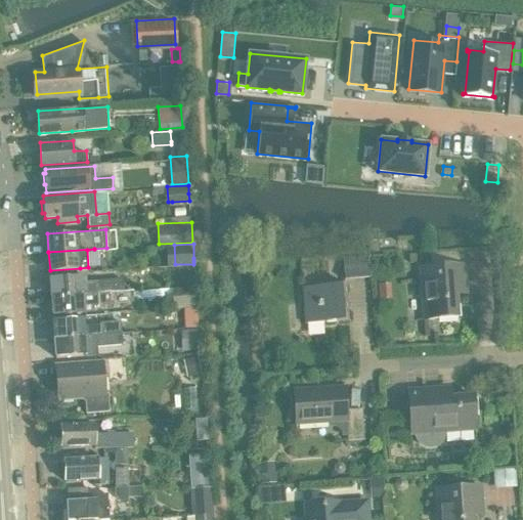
[(345,277),(372,275),(369,254),(343,256),(345,277)]
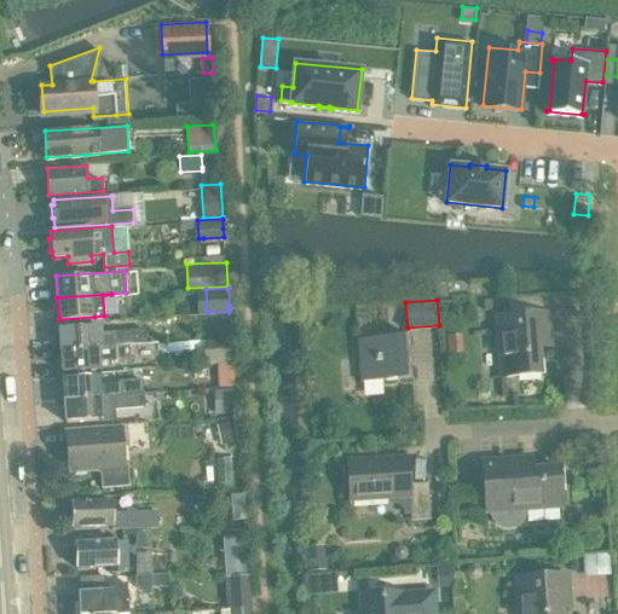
[(502,374),(541,371),(538,331),(550,331),(549,311),(498,313),(502,374)]
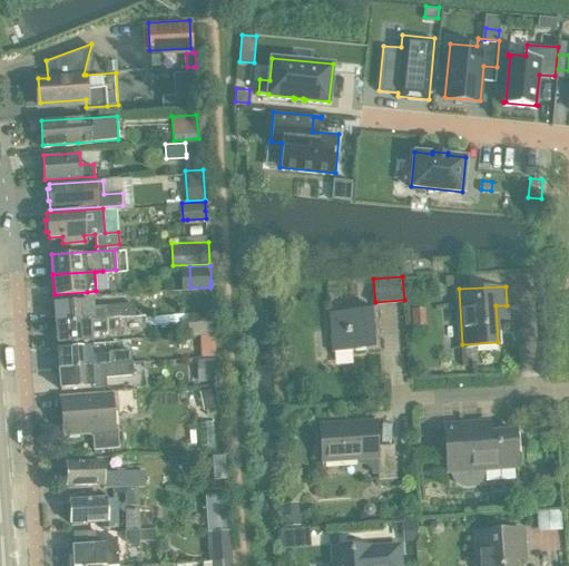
[(55,301),(57,321),(119,316),(119,315),(135,314),(134,302),(107,303),(107,306),(88,308),(88,299),(55,301)]
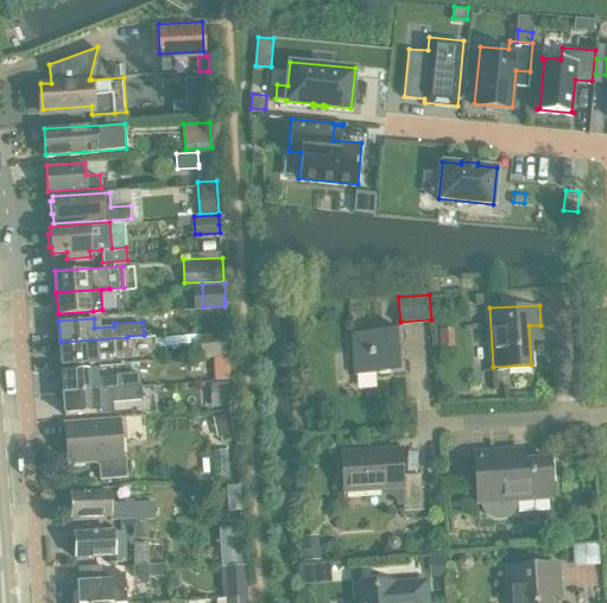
[(353,330),(355,372),(404,368),(402,327),(353,330)]
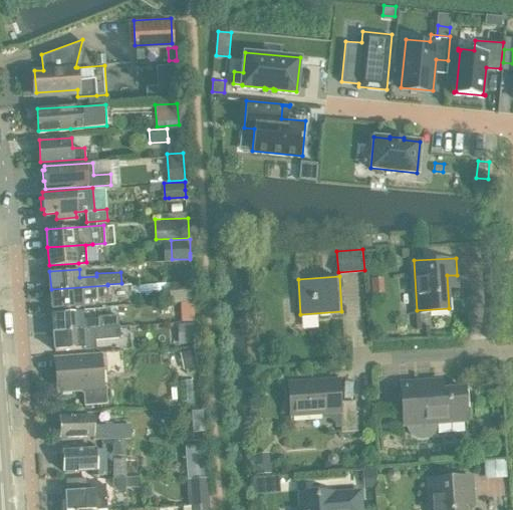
[(169,281),(171,301),(182,300),(193,300),(191,280),(169,281)]
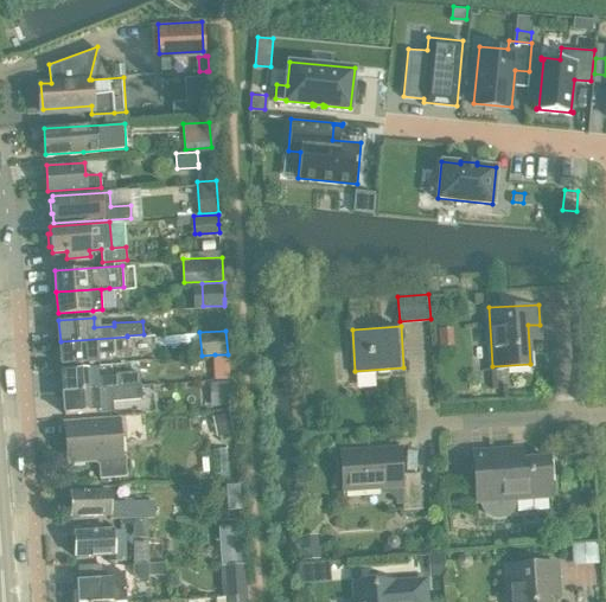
[(62,363),(97,359),(109,359),(109,352),(128,350),(127,337),(61,341),(62,363)]
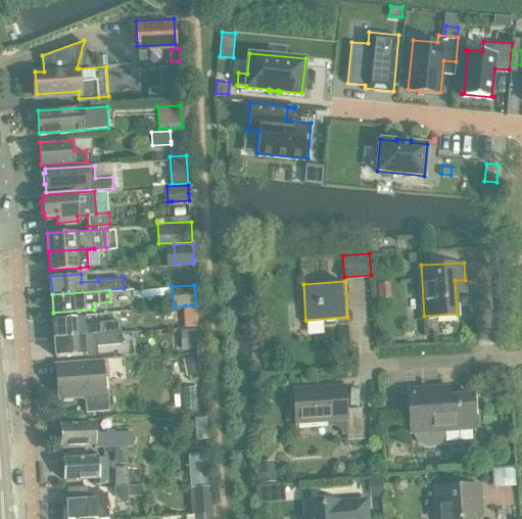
[(185,305),(186,325),(197,325),(196,305),(185,305)]
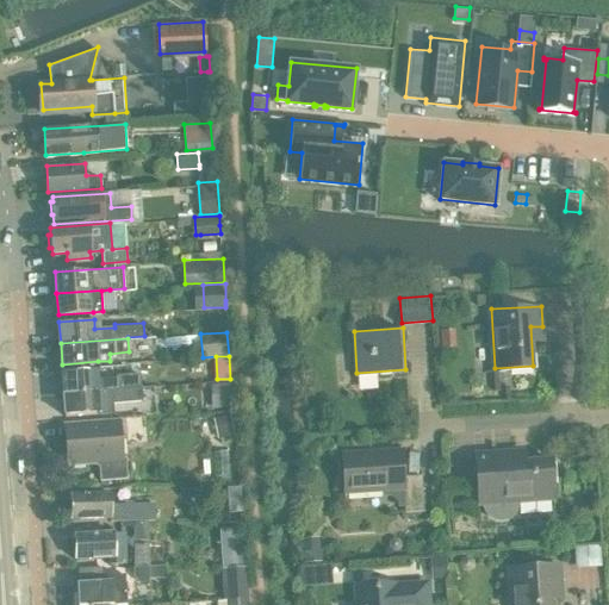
[(62,370),(64,392),(140,387),(138,374),(117,376),(98,379),(98,368),(62,370)]
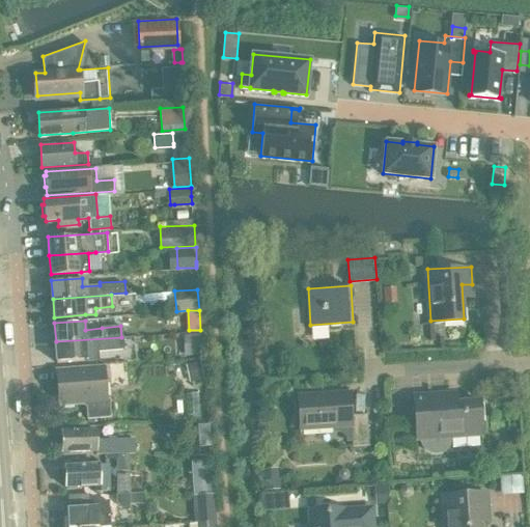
[(201,352),(200,332),(188,333),(189,352),(201,352)]
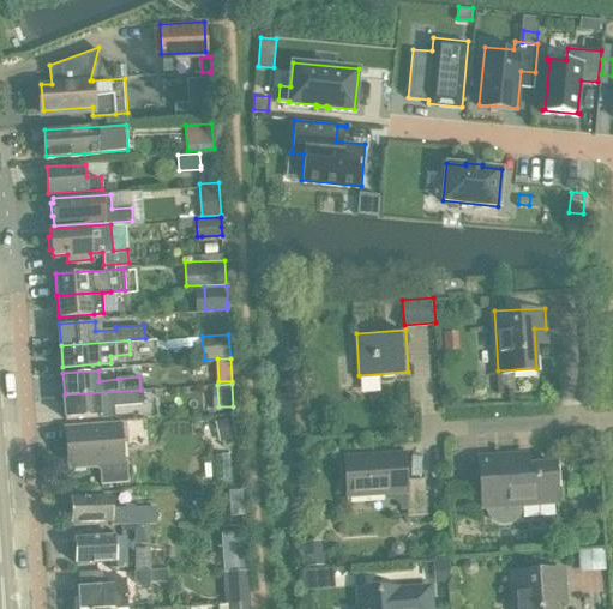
[(66,416),(102,414),(115,412),(115,403),(140,401),(140,390),(65,395),(66,416)]
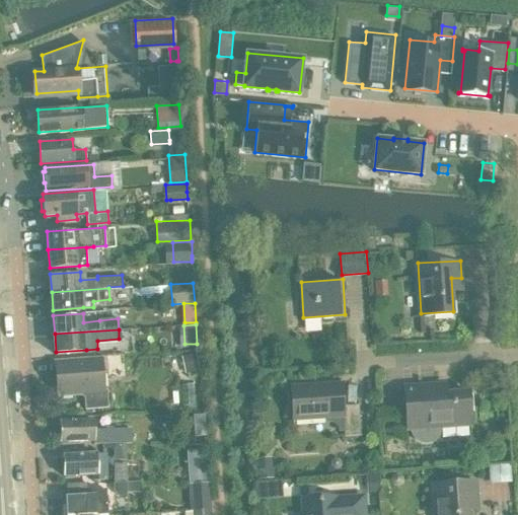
[(197,352),(183,355),(187,371),(200,369),(197,352)]
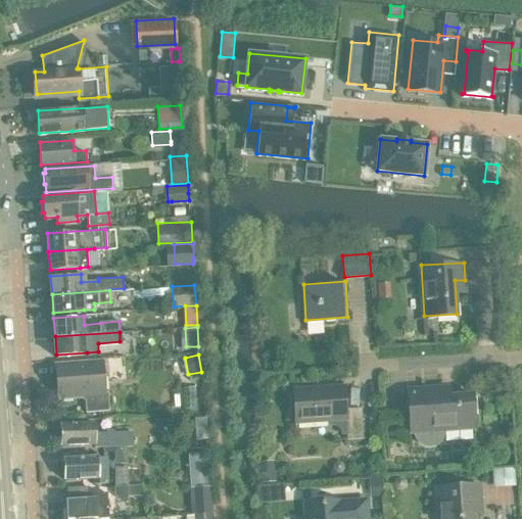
[(105,379),(106,379),(105,359),(57,363),(59,396),(82,394),(86,398),(87,411),(107,410),(105,382),(105,379)]
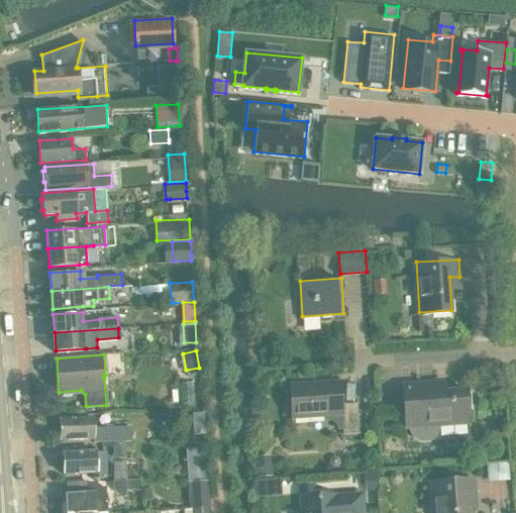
[(357,401),(343,402),(341,380),(291,384),(294,417),(341,413),(342,433),(360,431),(357,401)]
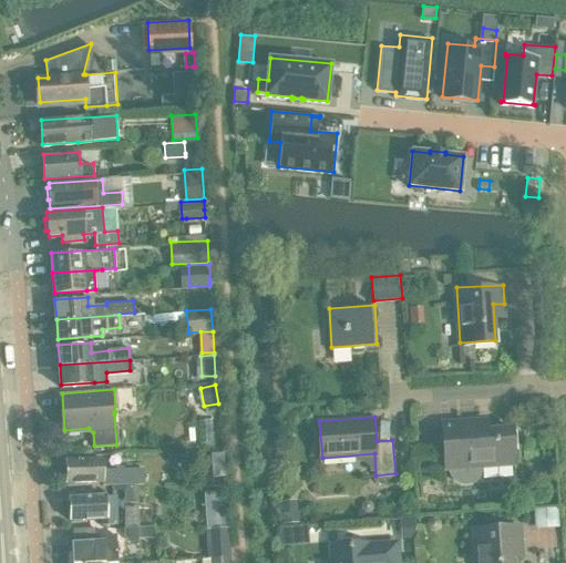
[(445,467),(451,467),(452,472),(456,477),(462,480),(466,480),(473,479),(477,474),(480,469),(481,464),(515,462),(513,427),(477,429),(476,418),(442,420),(445,467)]
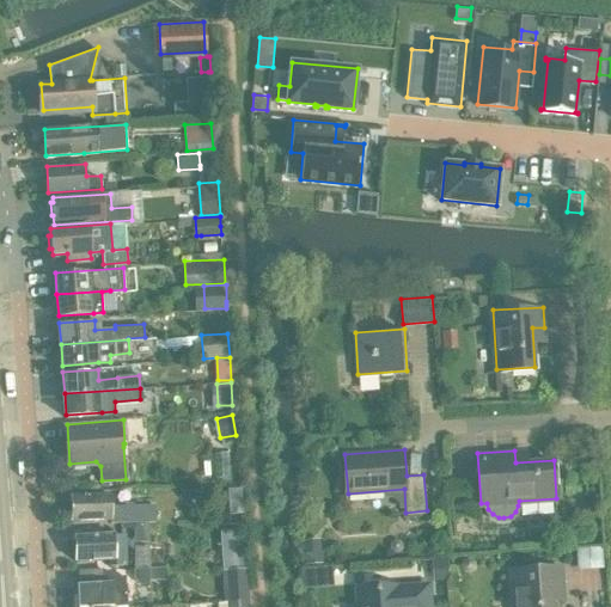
[(244,510),(243,485),(228,486),(230,512),(244,510)]
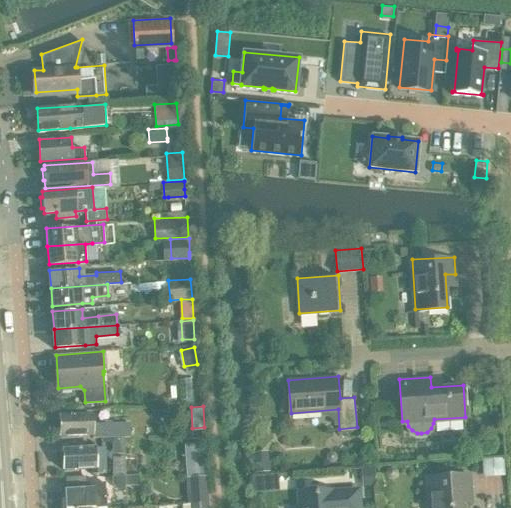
[(61,435),(93,434),(93,436),(128,435),(128,415),(112,416),(113,428),(104,428),(104,422),(92,422),(92,412),(60,413),(61,435)]
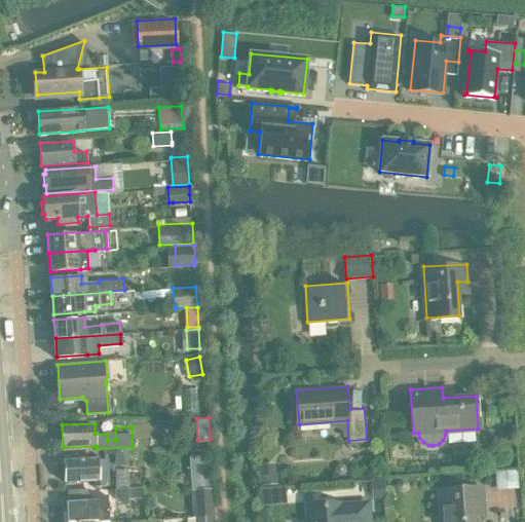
[(128,447),(116,448),(116,463),(128,463),(128,447)]
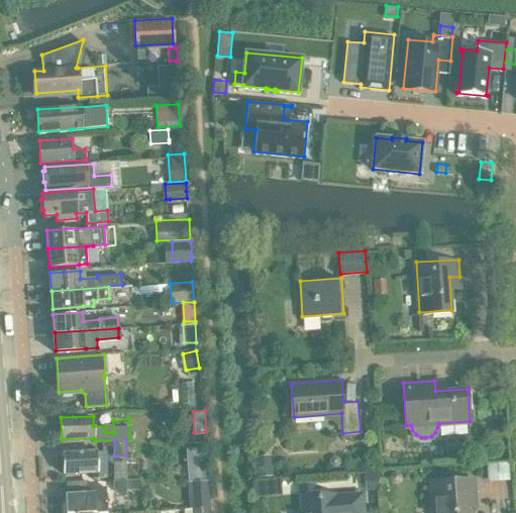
[(205,446),(190,447),(190,449),(192,480),(208,479),(205,446)]
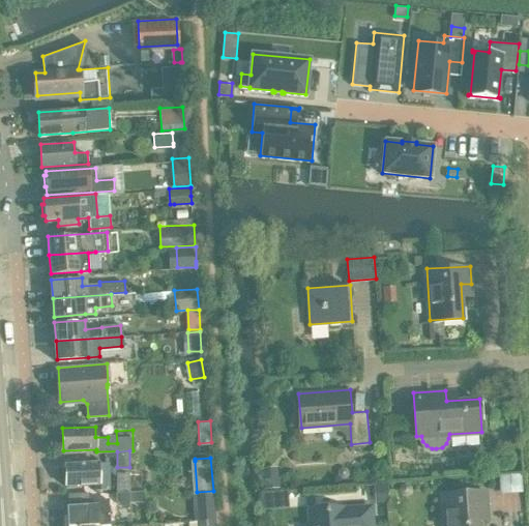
[(99,462),(65,463),(66,485),(100,483),(100,487),(108,487),(109,487),(108,462),(99,463),(99,462)]
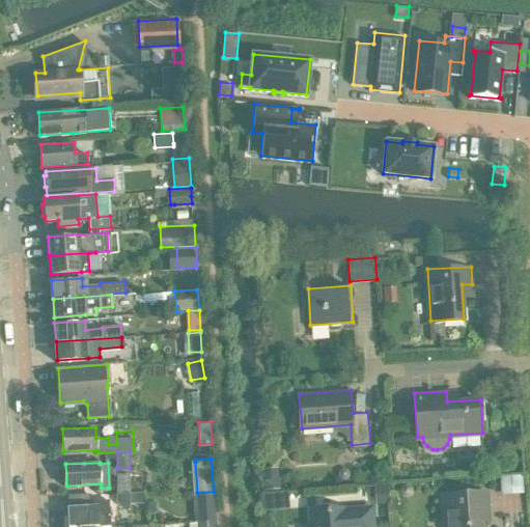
[(342,467),(339,469),(339,473),(342,476),(346,476),(350,473),(350,469),(346,467),(342,467)]
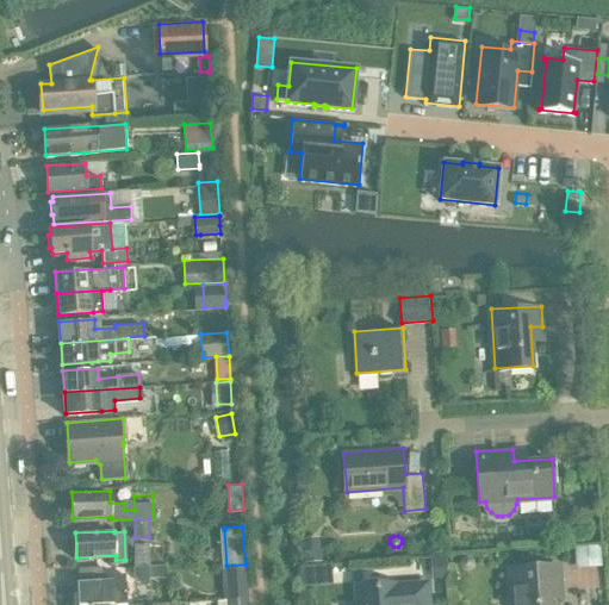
[(150,549),(134,550),(134,565),(150,563),(150,549)]
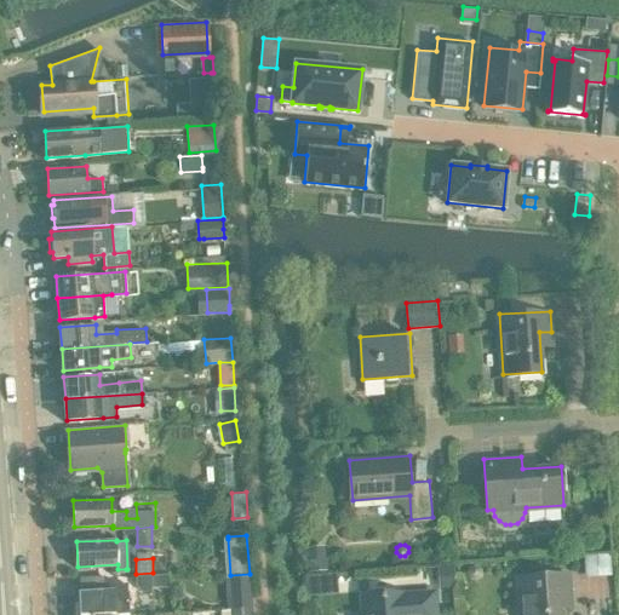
[(454,563),(440,564),(442,585),(456,584),(454,563)]
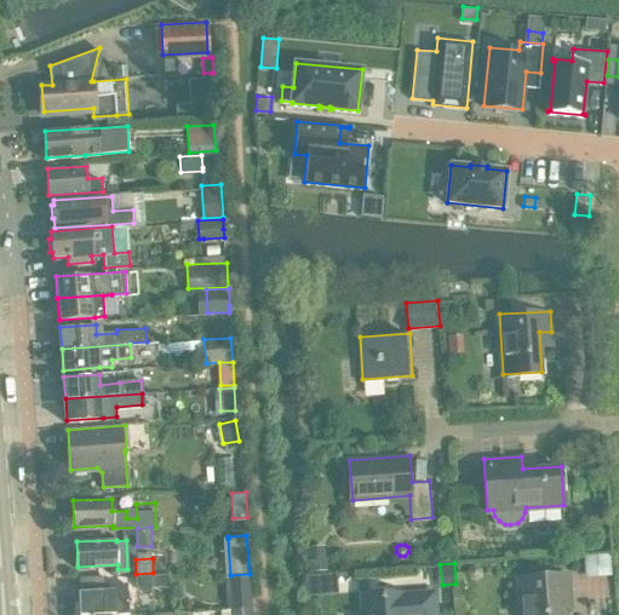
[(470,567),(470,572),(473,575),(479,575),(482,572),(482,567),(479,563),(474,563),(470,567)]
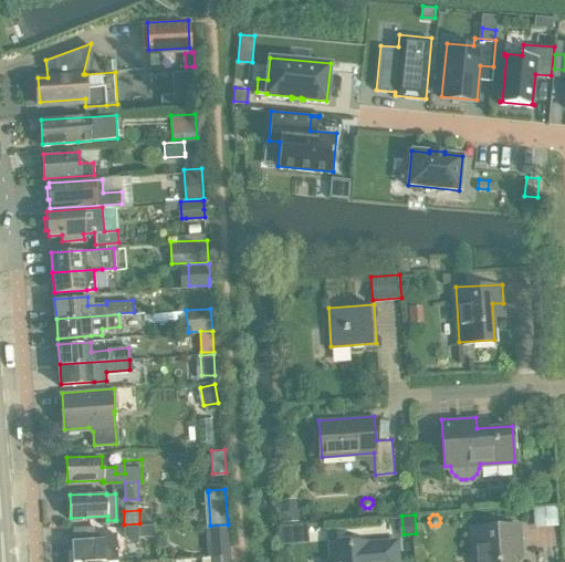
[(139,523),(124,524),(124,533),(129,540),(139,539),(139,523)]
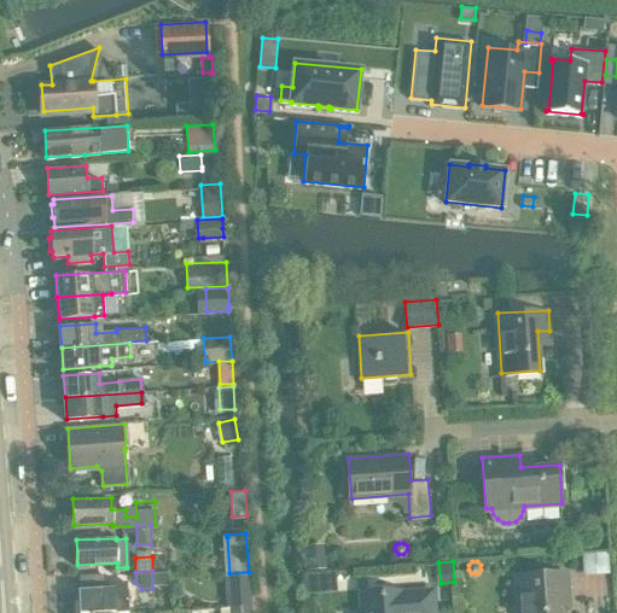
[(518,612),(557,612),(557,593),(569,593),(566,571),(516,574),(518,612)]
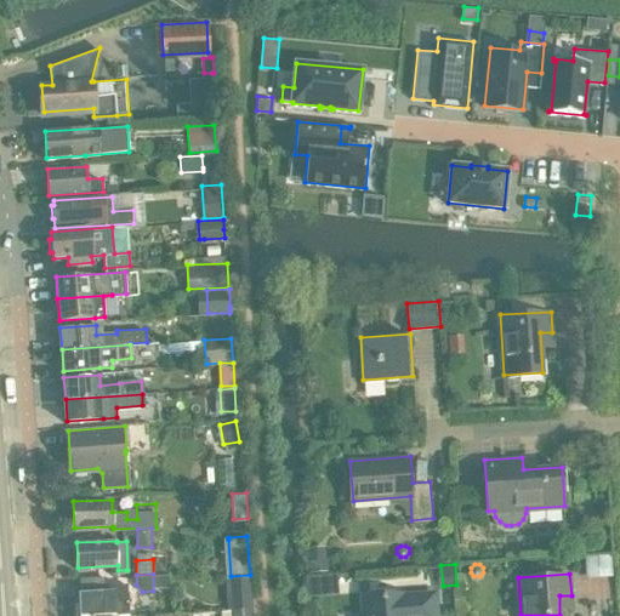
[(228,576),(231,610),(252,609),(250,575),(231,576),(228,576)]
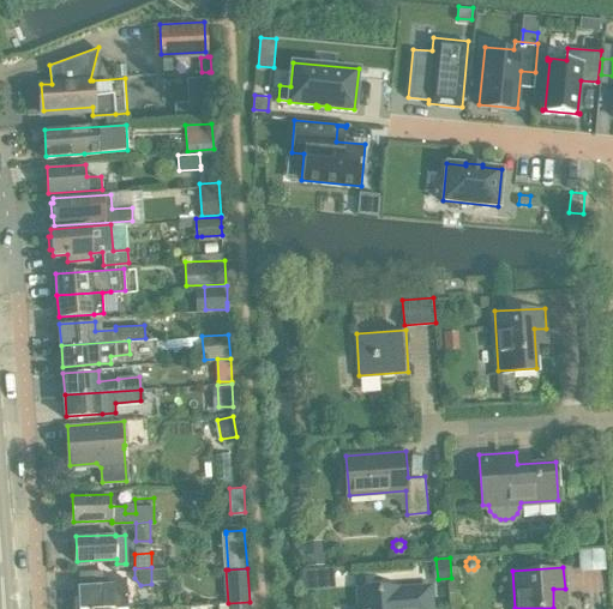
[(78,585),(79,608),(91,608),(115,608),(115,607),(127,606),(126,586),(126,576),(114,577),(106,570),(79,571),(80,585),(78,585)]
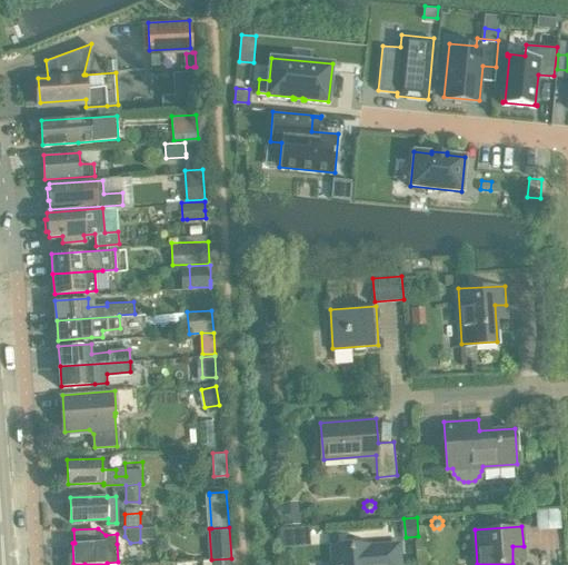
[(399,564),(398,539),(332,545),(335,564),(330,564),(329,564),(399,564)]
